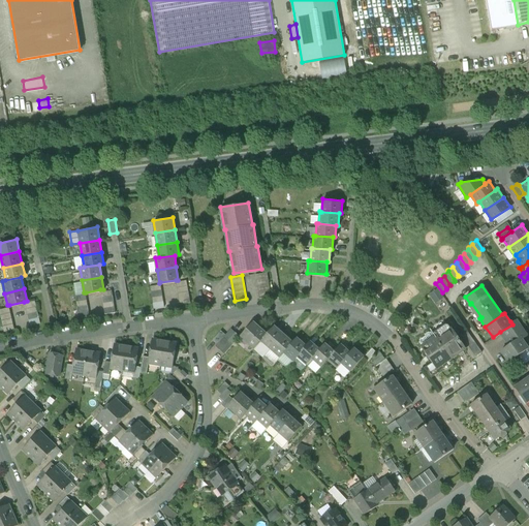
[(512,325),(500,332),(504,338),(521,327),(516,318),(510,321),(512,325)]
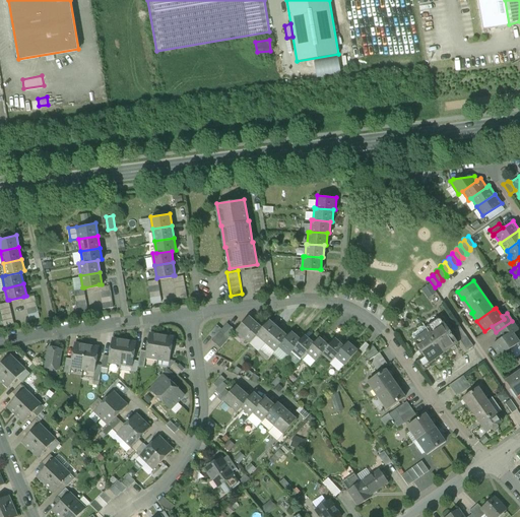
[(262,327),(249,315),(236,329),(249,341),(256,333),(262,327)]
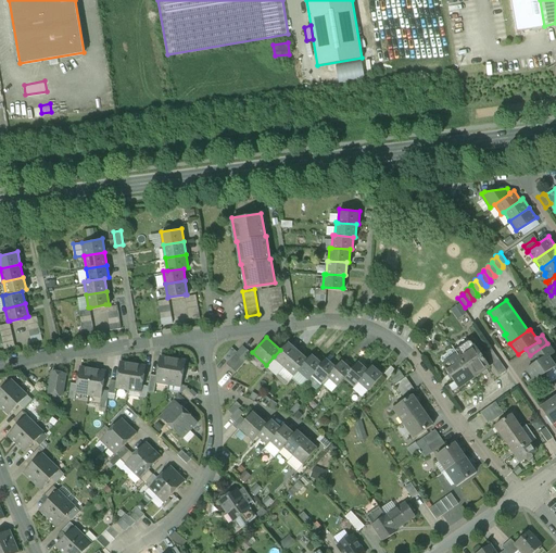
[(470,340),(468,339),(454,349),(474,375),(489,365),(470,340)]
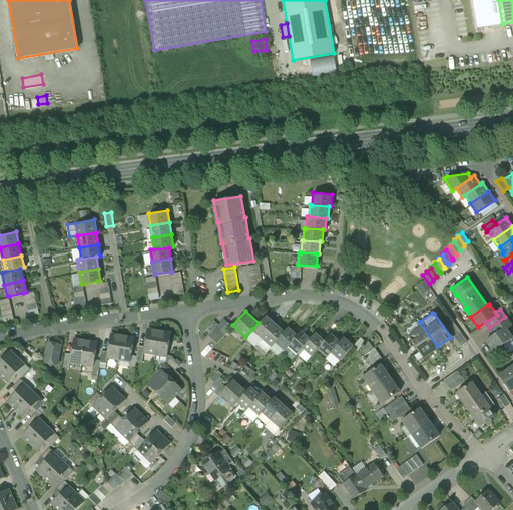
[(259,323),(252,329),(262,337),(275,323),(266,315),(259,323)]
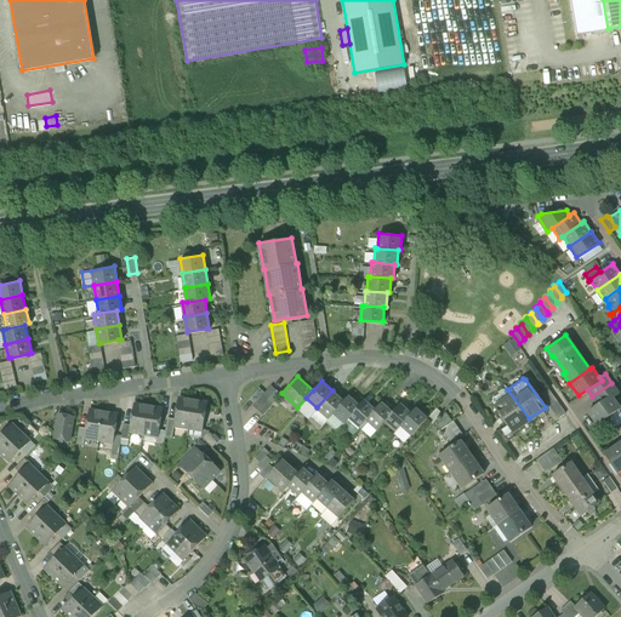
[(265,390),(261,393),(267,398),(277,388),(271,383),(265,390)]
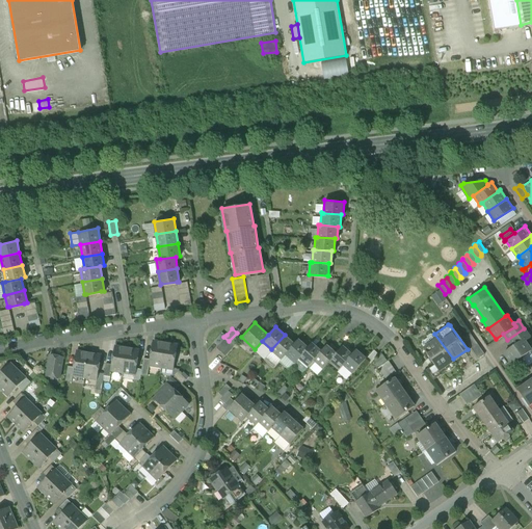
[(524,328),(507,340),(511,346),(523,338),(525,340),(529,337),(524,328)]
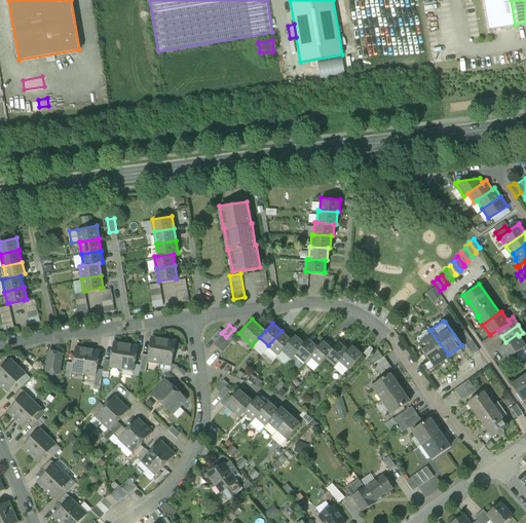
[(219,327),(212,335),(216,339),(221,333),(224,331),(219,327)]
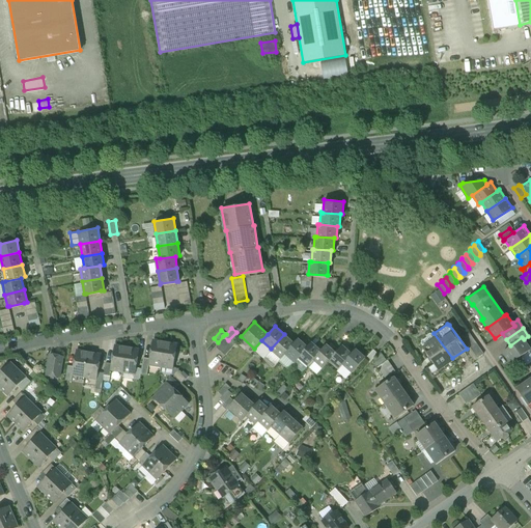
[(434,333),(432,331),(431,332),(429,332),(426,333),(426,335),(421,339),(421,341),(423,345),(422,346),(432,362),(438,368),(452,358),(434,333)]
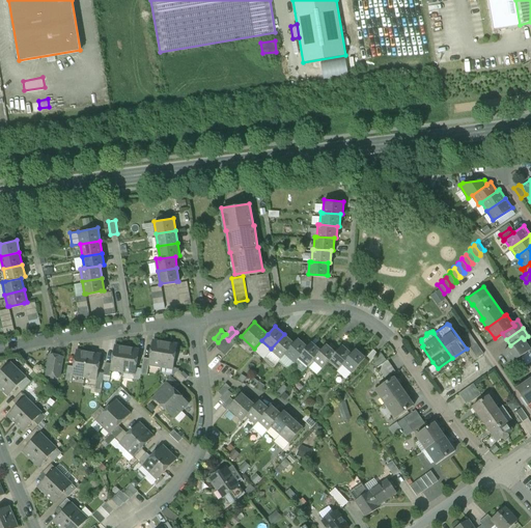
[(236,332),(228,340),(233,344),(241,336),(236,332)]
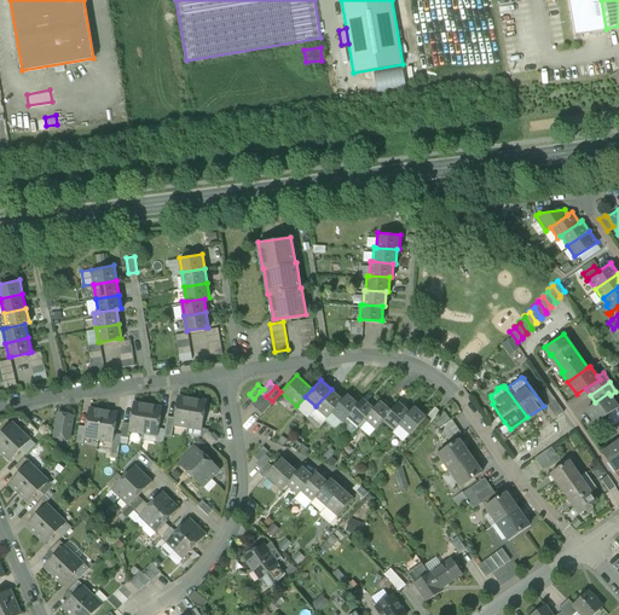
[(331,389),(316,406),(327,417),(331,411),(342,399),(331,389)]
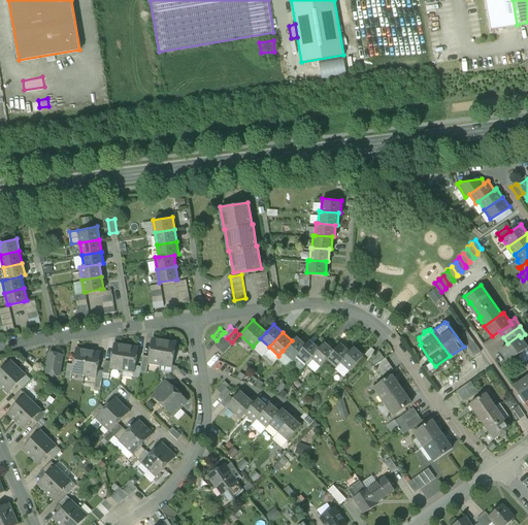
[(217,340),(215,343),(219,348),(227,338),(222,334),(217,340)]
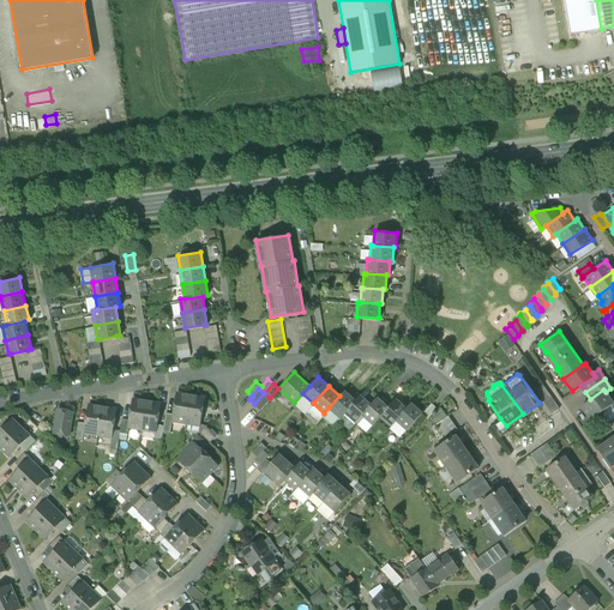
[(547,388),(540,393),(543,399),(551,394),(547,388)]
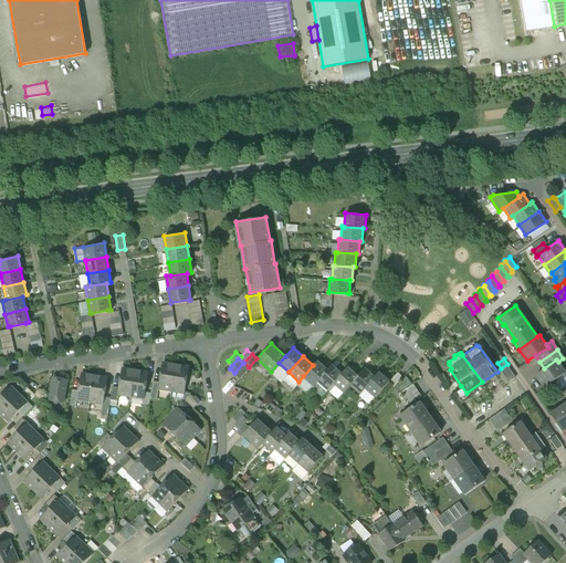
[(544,368),(535,374),(544,386),(565,372),(558,362),(556,360),(544,368)]
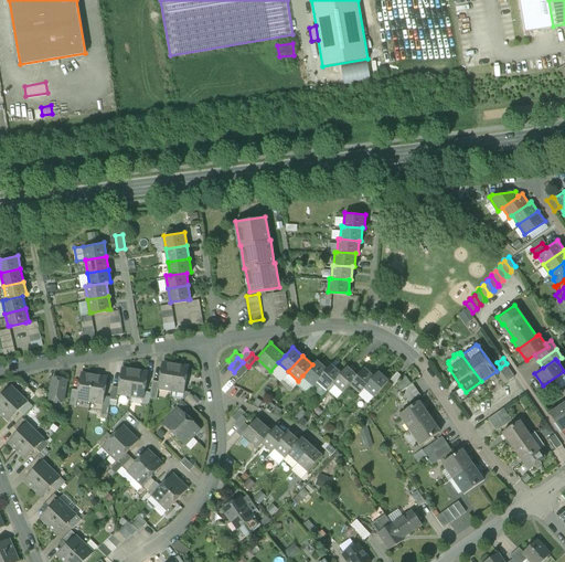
[(176,362),(162,360),(159,380),(158,386),(171,389),(176,362)]
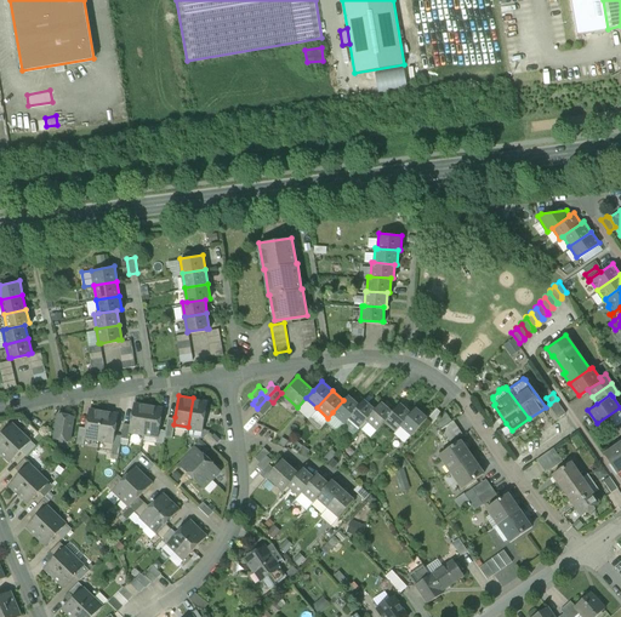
[(343,400),(332,412),(343,422),(348,416),(359,405),(348,395),(343,400)]
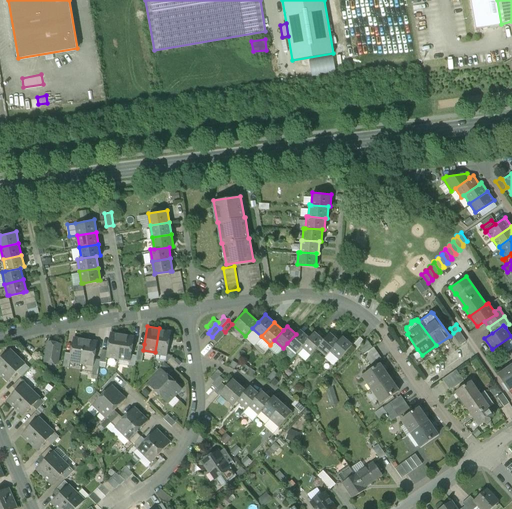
[(170,330),(159,328),(155,352),(166,354),(166,353),(170,330)]
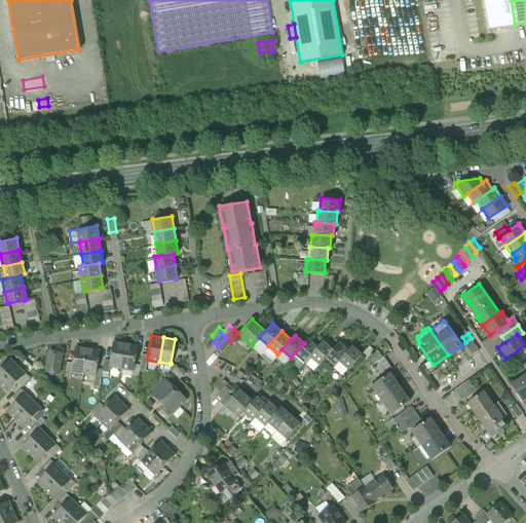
[(226,337),(218,346),(223,350),(231,341),(226,337)]
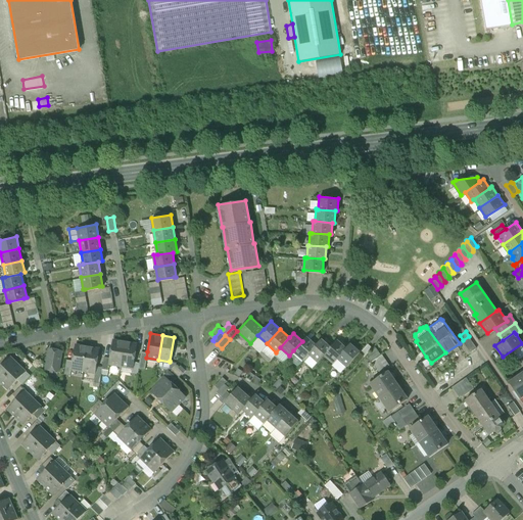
[(316,344),(306,336),(302,341),(293,350),(302,359),(308,352),(316,344)]
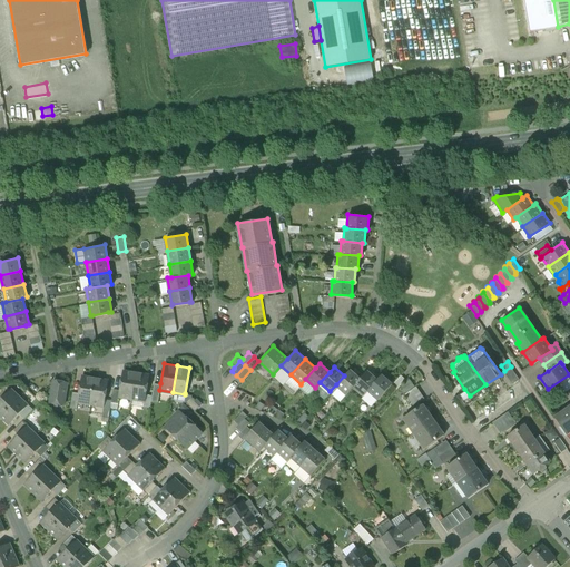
[(504,371),(512,382),(519,378),(511,367),(504,371)]
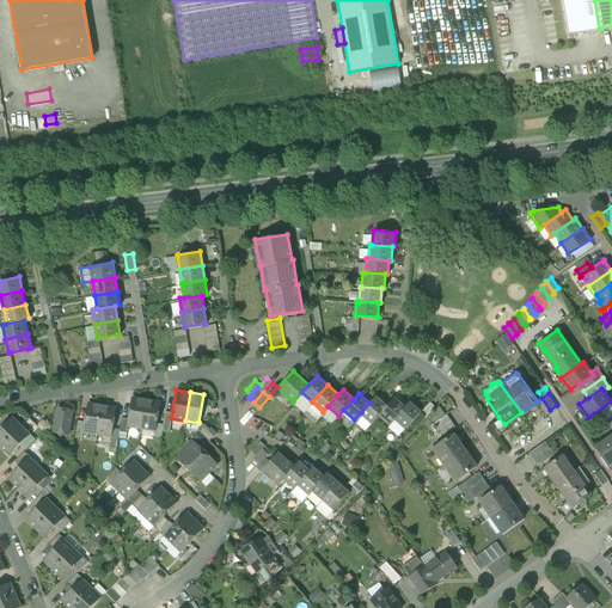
[(146,398),(132,395),(129,417),(128,424),(141,427),(146,398)]
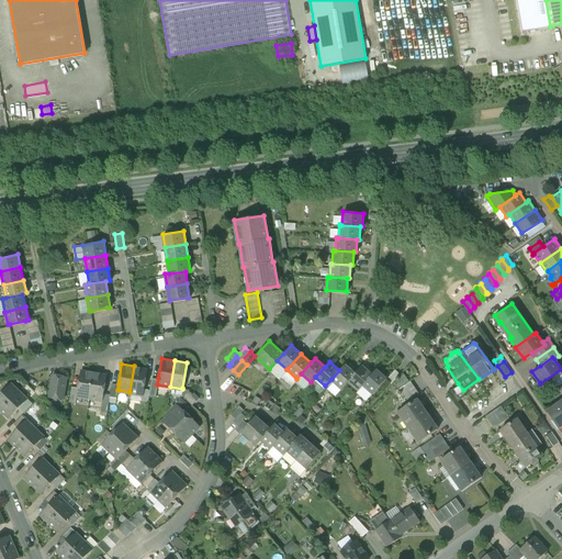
[(339,370),(332,379),(340,388),(348,380),(355,372),(345,364),(339,370)]
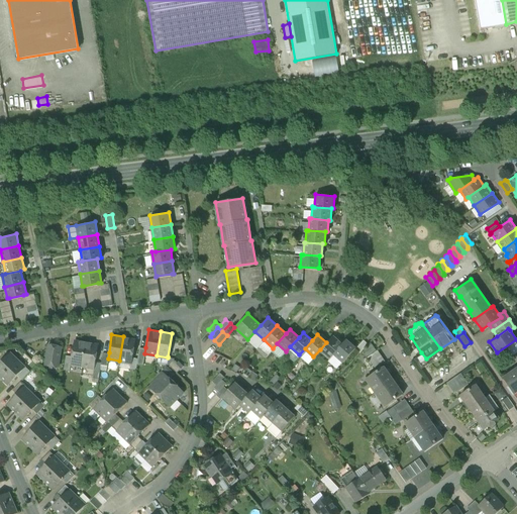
[(326,342),(320,349),(329,357),(346,338),(345,338),(341,343),(332,335),(326,342)]
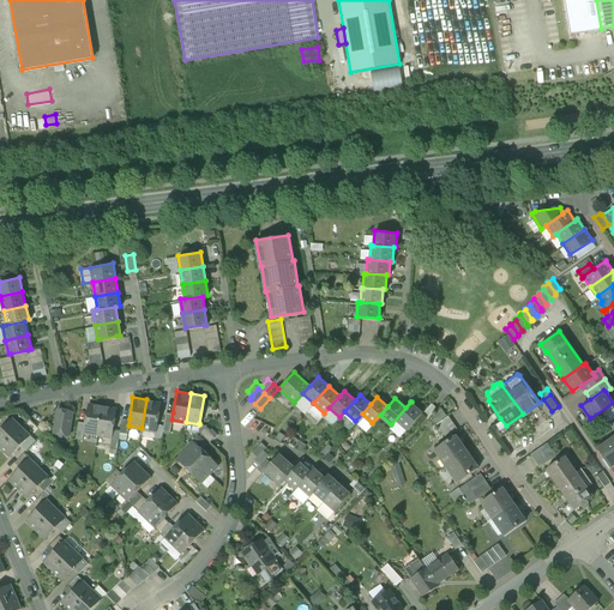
[(161,402),(146,399),(142,428),(156,430),(157,423),(161,402)]
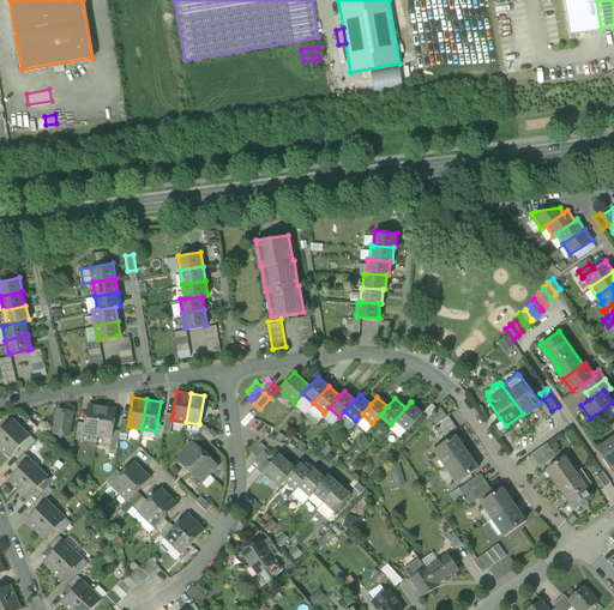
[(411,402),(391,424),(390,427),(398,435),(399,435),(405,428),(407,429),(422,412),(411,402)]
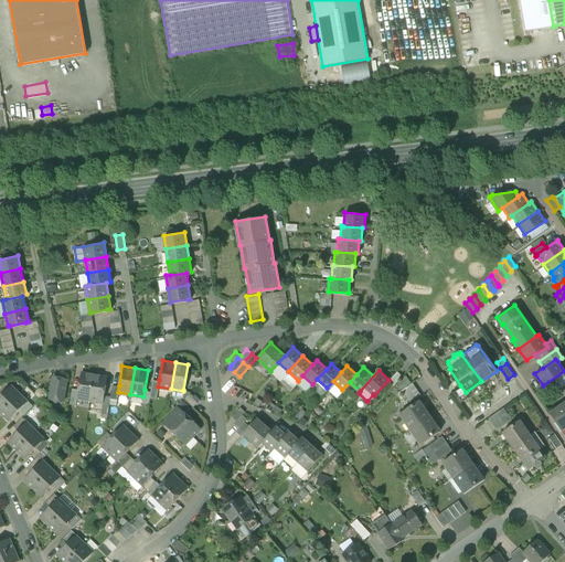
[(397,370),(388,380),(393,383),(402,374),(397,370)]
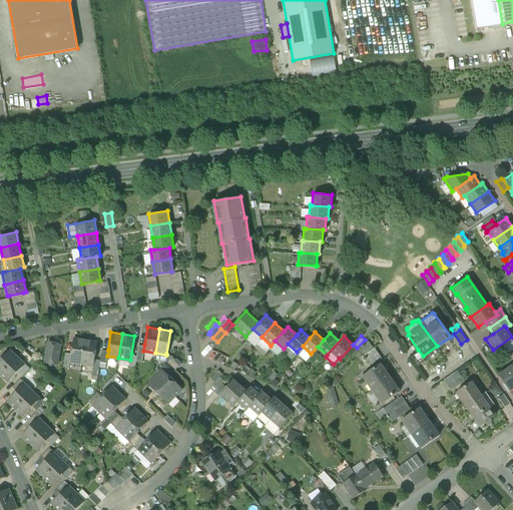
[(71,352),(70,361),(81,363),(85,339),(74,337),(71,352)]
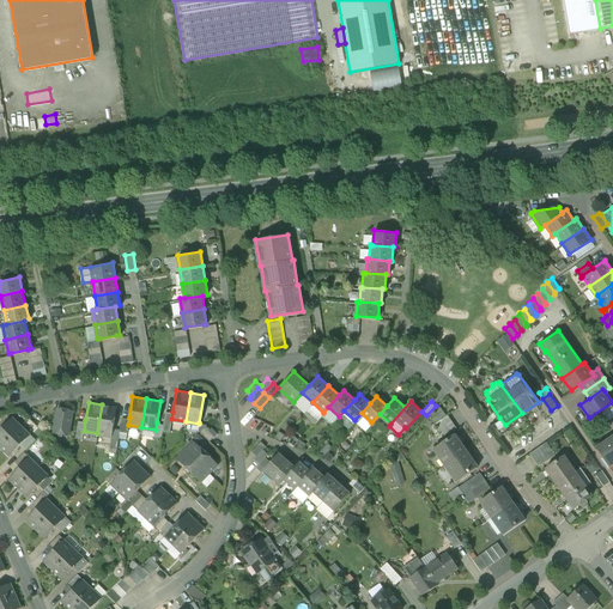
[(116,407),(102,405),(97,433),(111,434),(113,427),(116,407)]
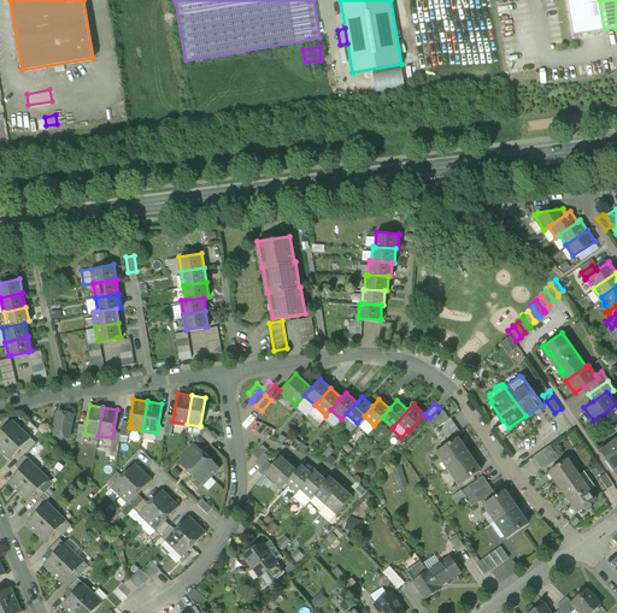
[(72,412),(58,410),(53,434),(69,436),(72,412)]
